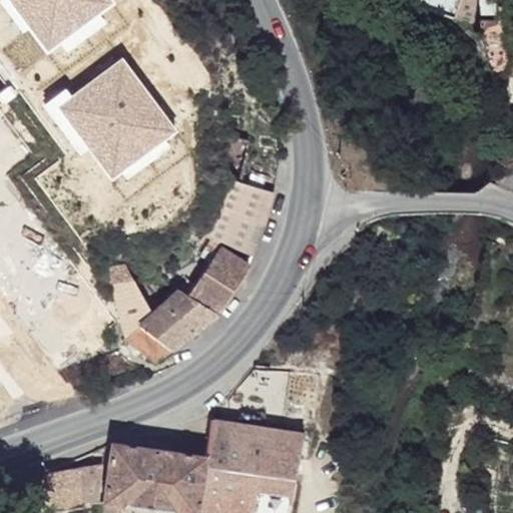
[(512,19),(477,20),(488,74),(507,74),(507,47),(512,46),(512,19)]
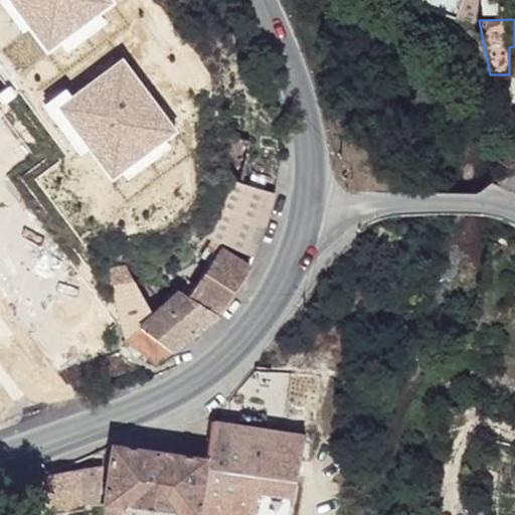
[(145,53),(70,105),(126,185),(200,135),(145,53)]
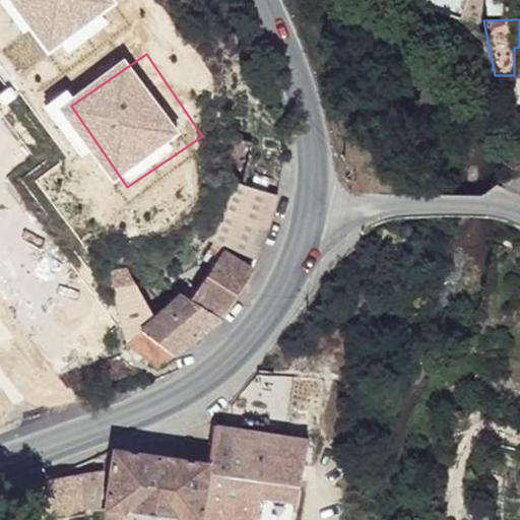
[(191,96),(212,101),(212,92),(193,88),(191,96)]
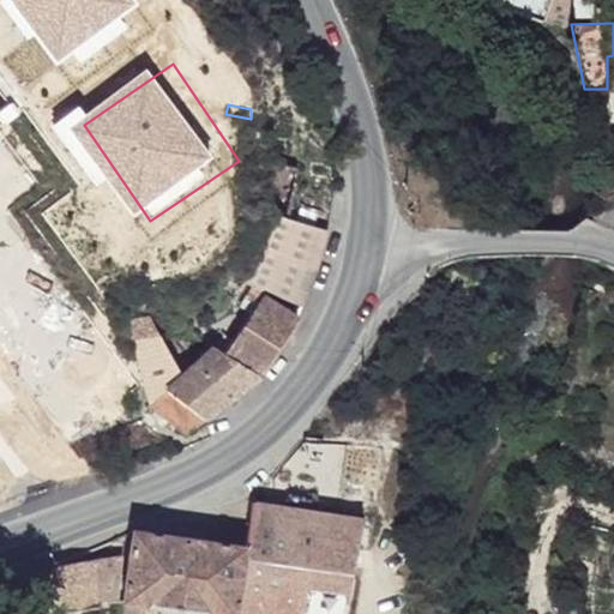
[(253,228),(250,244),(315,269),(326,229),(258,206),(253,228)]
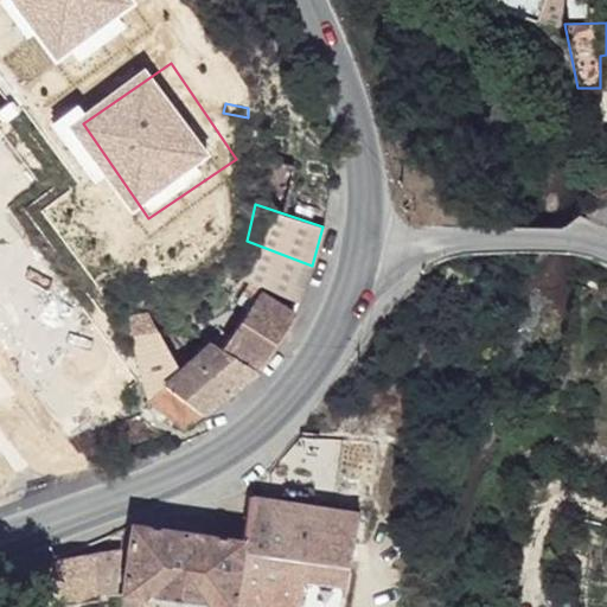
[(247,241),(232,278),(242,282),(259,293),(261,288),(298,302),(312,266),(247,241)]
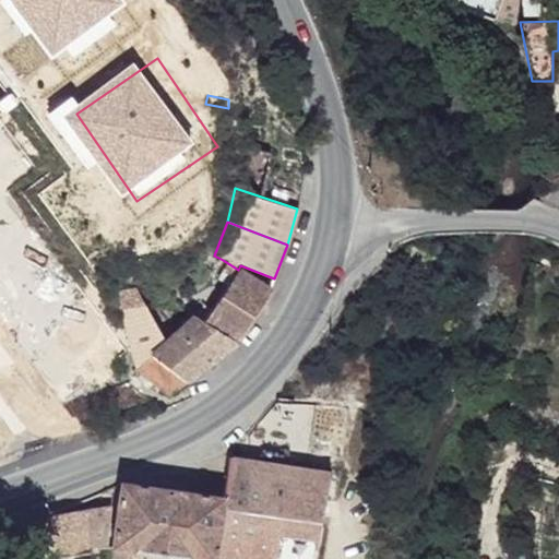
[(227,284),(205,321),(236,342),(269,288),(238,270),(223,260),(214,274),(227,284)]
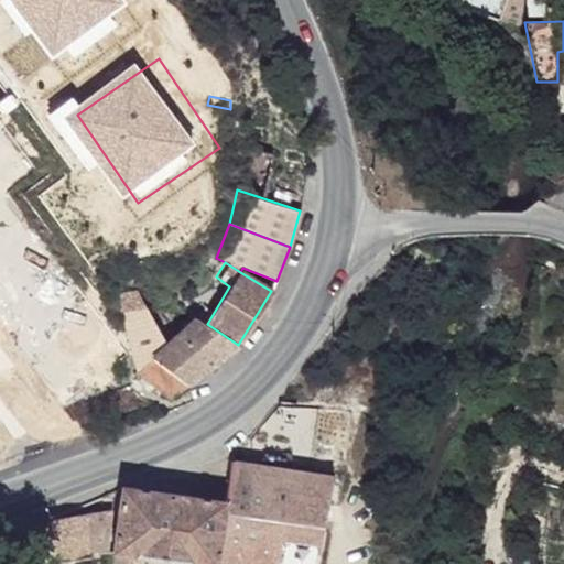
[(133,290),(117,294),(133,369),(155,387),(165,368),(188,383),(238,345),(207,324),(182,308),(166,322),(176,334),(164,344),(145,308),(139,310),(133,290)]
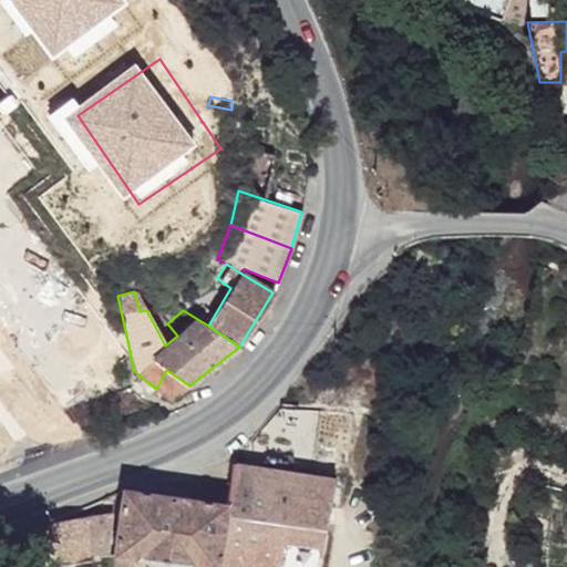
[(166,370),(156,389),(172,399),(189,385),(166,370)]
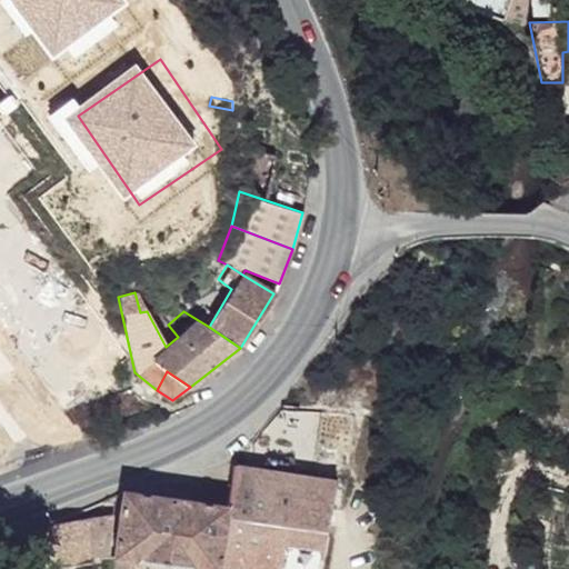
[(123,491),(113,556),(203,568),(217,568),(218,566),(239,568),(318,568),(338,479),(232,465),(226,507),(123,491)]
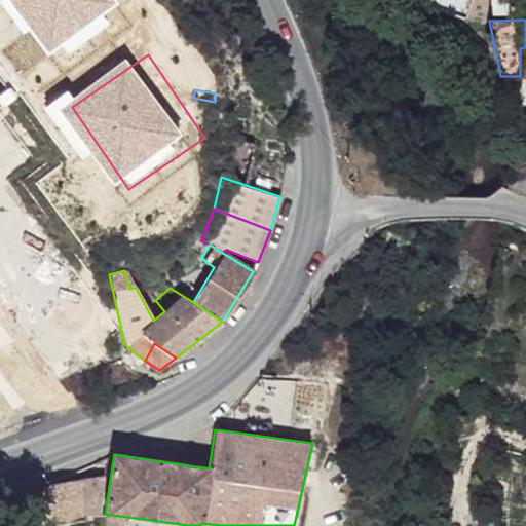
[(44,484),(48,523),(84,518),(84,516),(100,513),(104,475),(44,484)]
